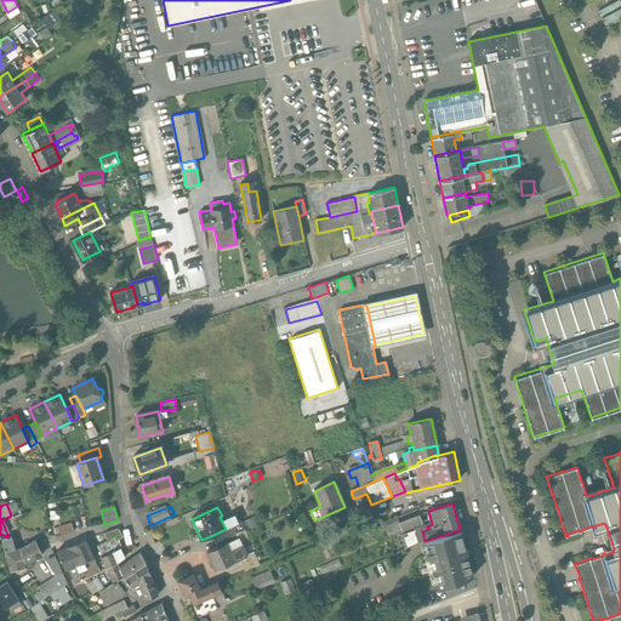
[(420,514),(399,523),(403,531),(423,523),(420,514)]
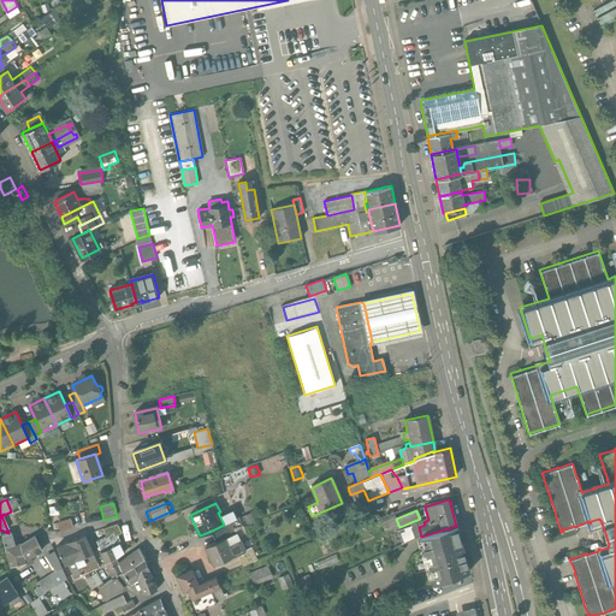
[(224,525),(212,531),(217,542),(235,534),(232,529),(243,527),(240,517),(224,525)]
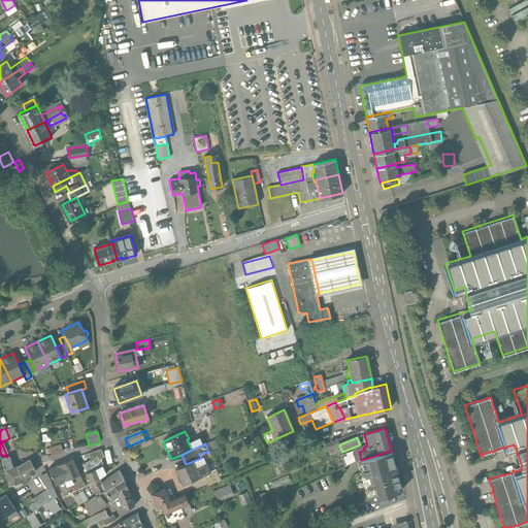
[(61,447),(50,450),(52,457),(63,453),(61,447)]
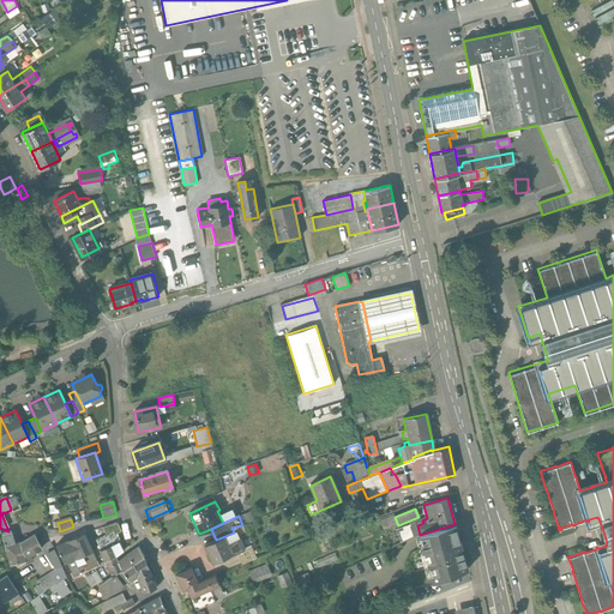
[(118,523),(103,528),(106,535),(114,531),(115,535),(121,533),(118,523)]
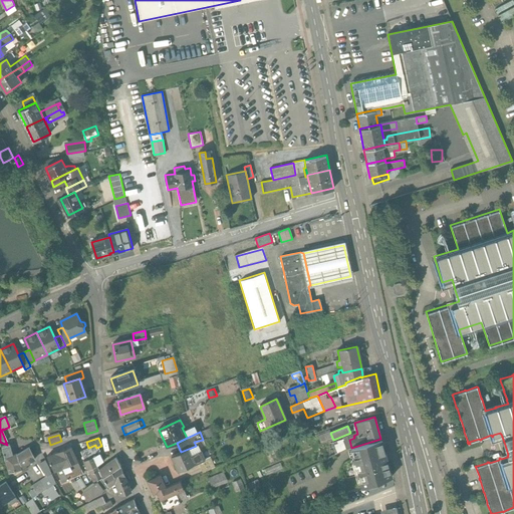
[(351,448),(350,449),(352,456),(355,462),(351,464),(353,470),(356,469),(362,488),(393,477),(388,460),(389,459),(387,453),(386,454),(383,446),(380,439),(351,448)]
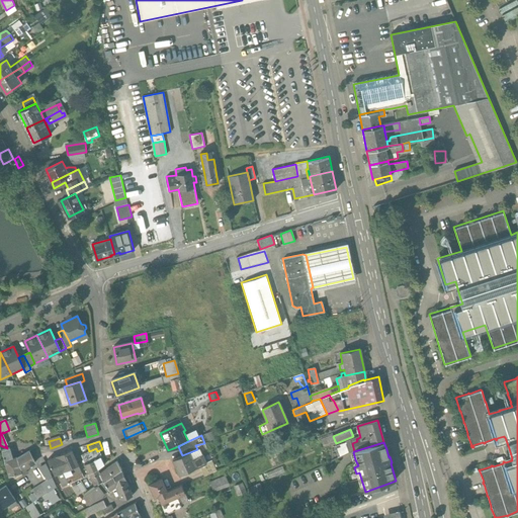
[(204,443),(195,445),(197,449),(199,456),(203,454),(208,452),(204,443)]
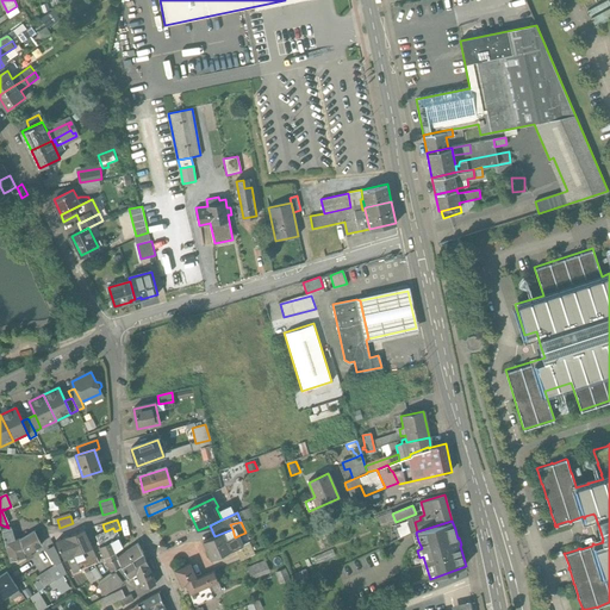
[(105,531),(95,537),(100,548),(105,559),(116,553),(123,548),(114,531),(113,528),(105,531)]
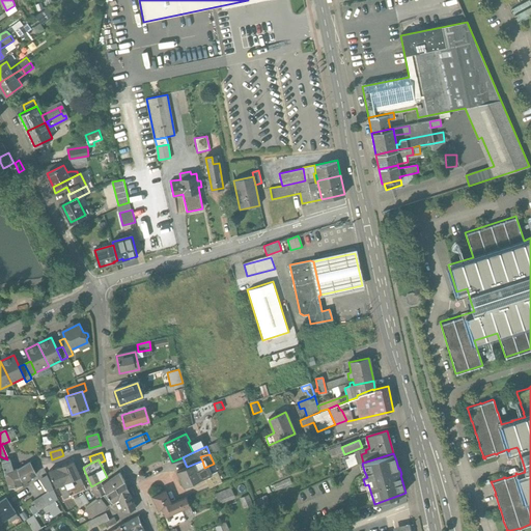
[(187,467),(176,472),(184,488),(205,478),(212,475),(208,466),(204,468),(202,460),(187,467)]
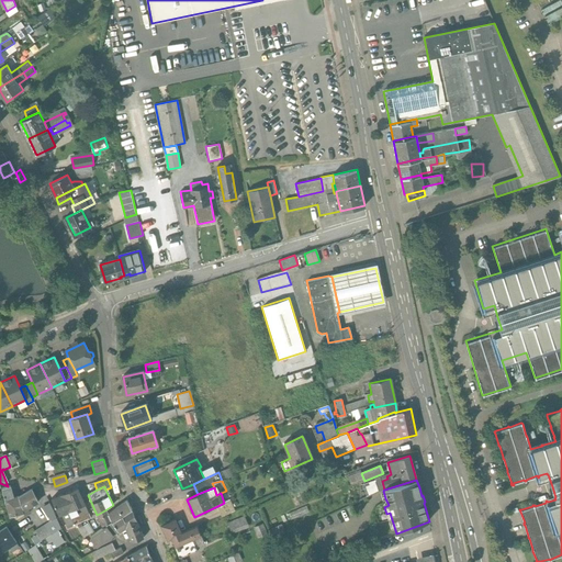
[(19,498),(13,501),(10,489),(1,491),(2,495),(6,503),(9,502),(14,518),(24,515),(19,499),(19,498)]
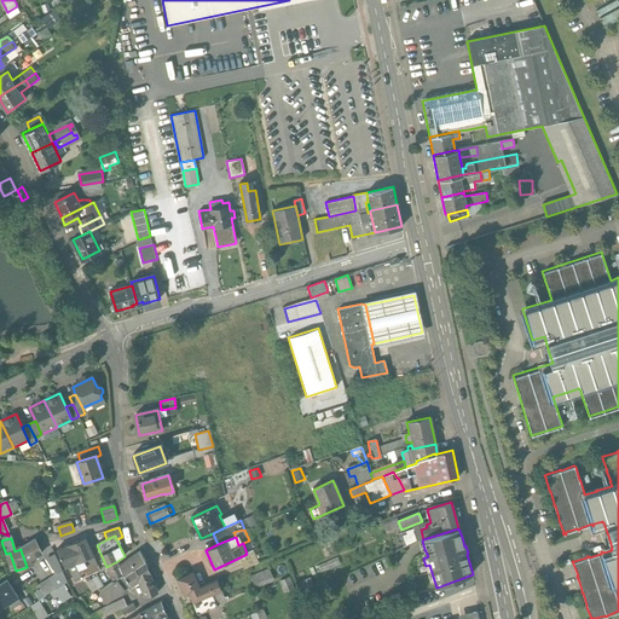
[(86,539),(57,551),(65,570),(68,568),(75,583),(82,579),(80,573),(88,570),(97,566),(86,539)]
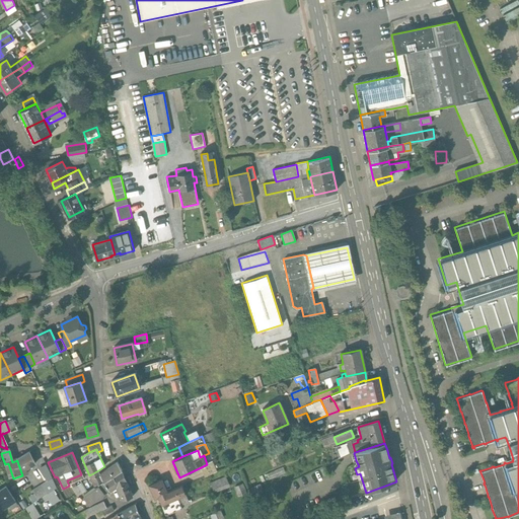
[(28,454),(17,461),(22,475),(22,476),(24,476),(26,475),(27,473),(25,471),(35,465),(28,454)]
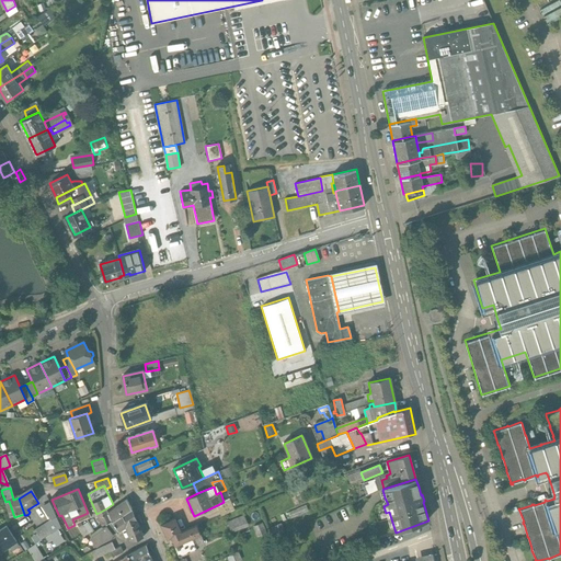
[(109,513),(107,513),(112,522),(132,508),(127,500),(109,513)]
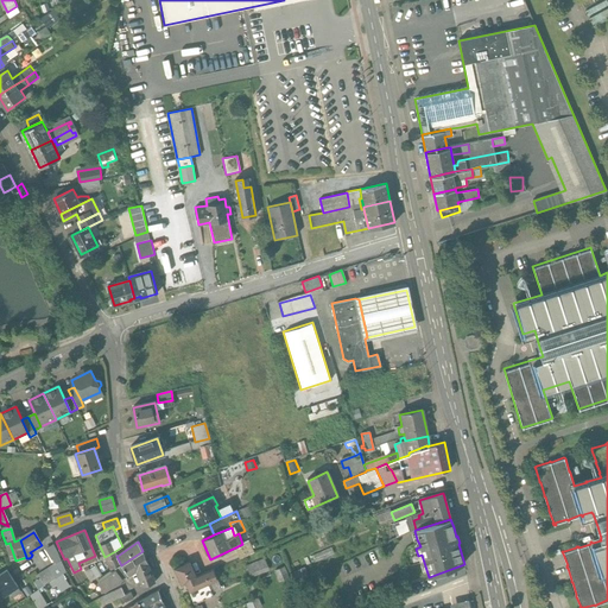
[(242,544),(235,548),(240,558),(254,553),(248,542),(242,544)]
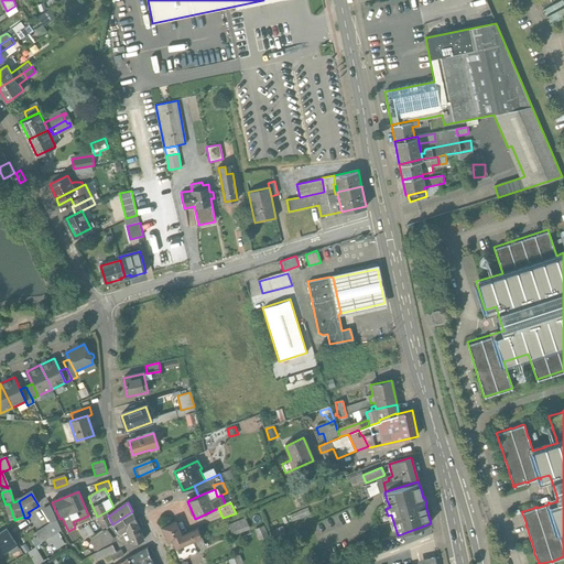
[(53,512),(50,507),(41,511),(47,518),(51,524),(56,521),(53,512)]
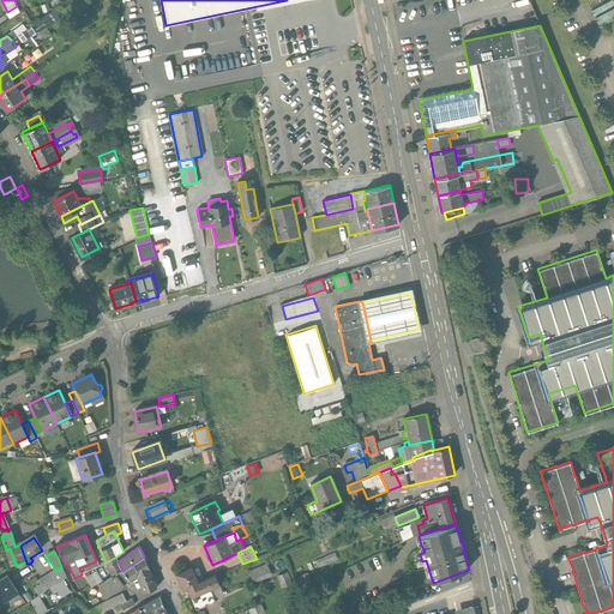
[(116,557),(106,563),(113,577),(116,575),(122,571),(118,561),(119,561),(116,557)]
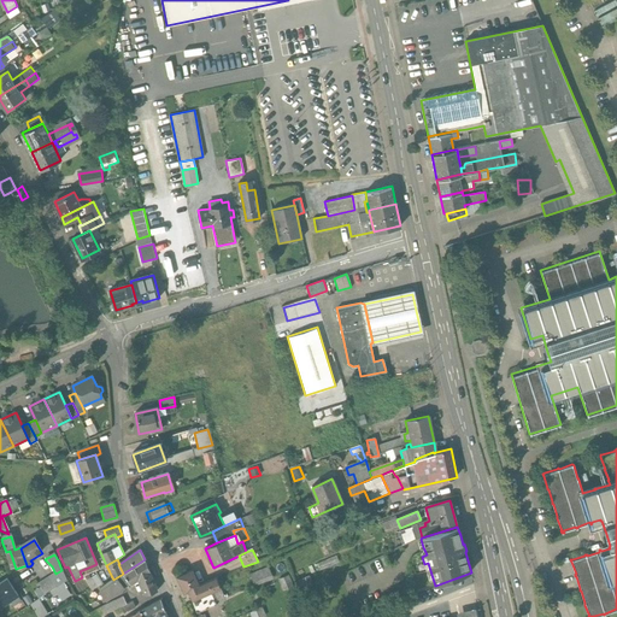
[(145,560),(134,566),(139,580),(145,595),(157,591),(145,560)]
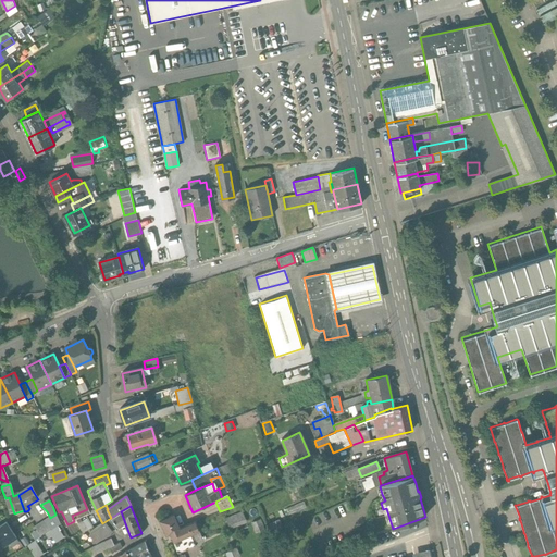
[(87,509),(79,512),(82,518),(90,515),(87,509)]
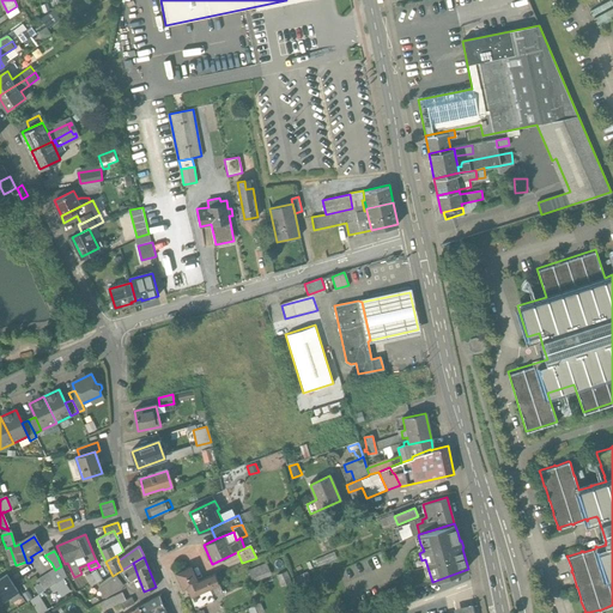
[(122,570),(116,574),(122,583),(126,581),(127,583),(138,576),(133,563),(122,570)]
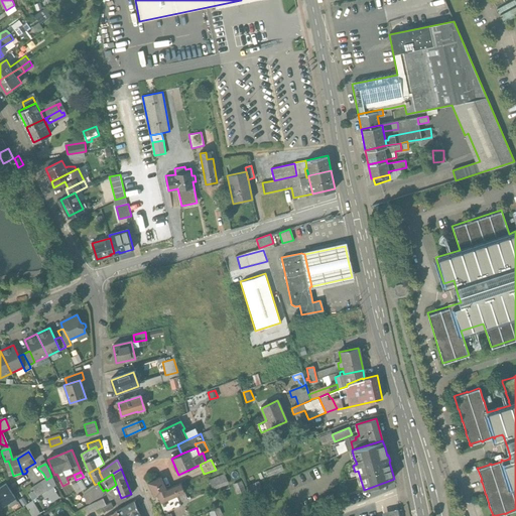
[(212,488),(228,484),(225,475),(210,479),(212,488)]
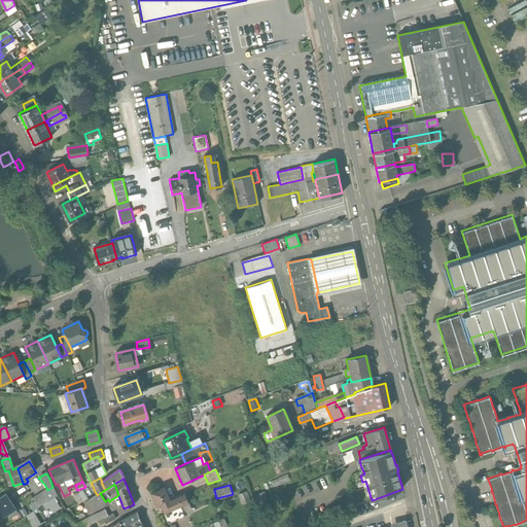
[(53,487),(47,490),(53,500),(58,496),(53,487)]
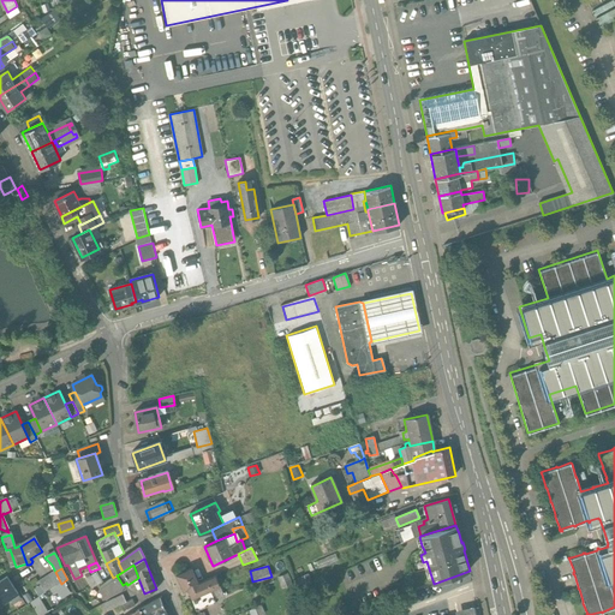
[(216,575),(198,584),(191,568),(177,574),(184,591),(187,590),(192,598),(190,599),(196,611),(216,602),(215,601),(210,590),(220,586),(216,575)]
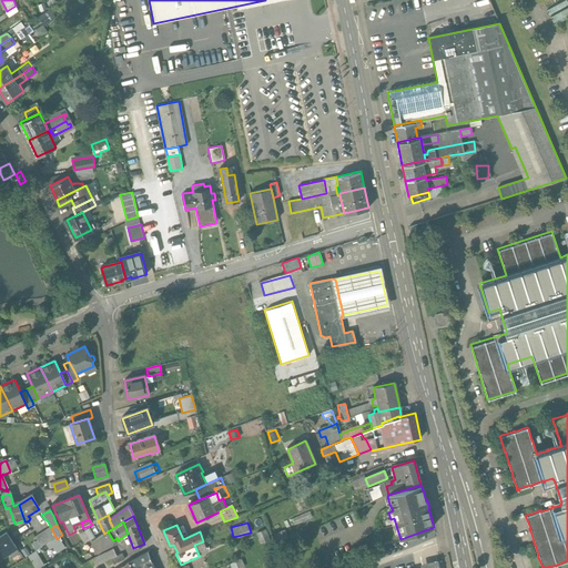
[(108,531),(92,543),(98,551),(113,540),(108,531)]
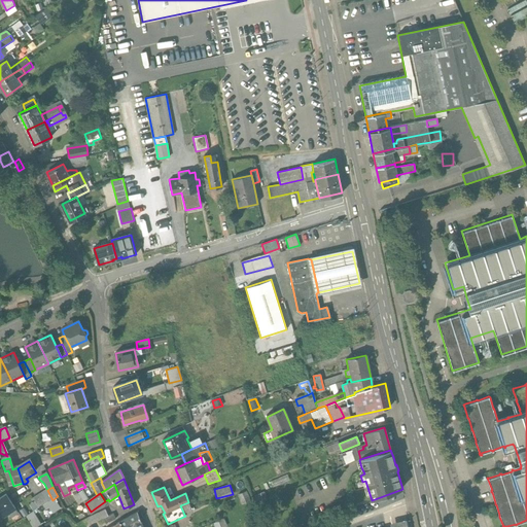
[(74,496),(73,497),(78,504),(82,501),(78,494),(77,494),(74,496)]
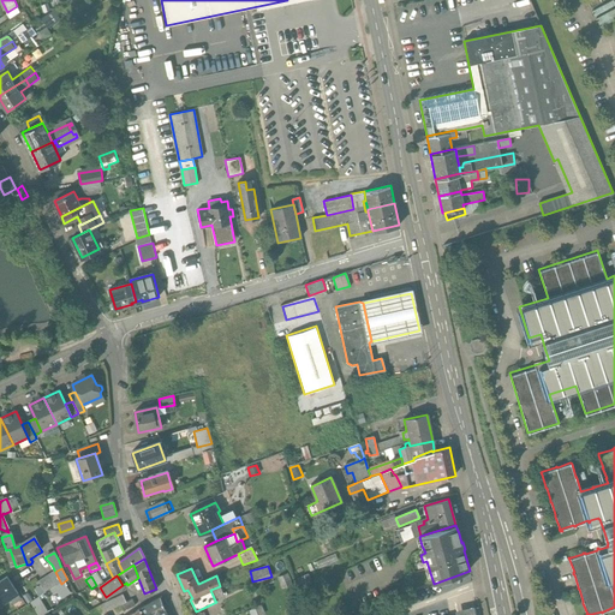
[(7,579),(0,584),(0,605),(18,596),(7,579)]
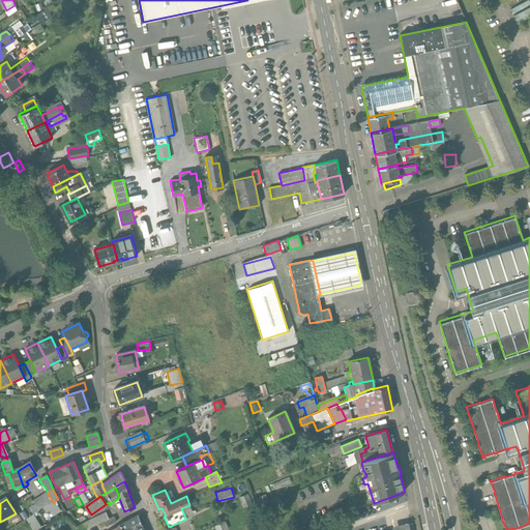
[(348,512),(350,521),(379,512),(376,504),(348,512)]
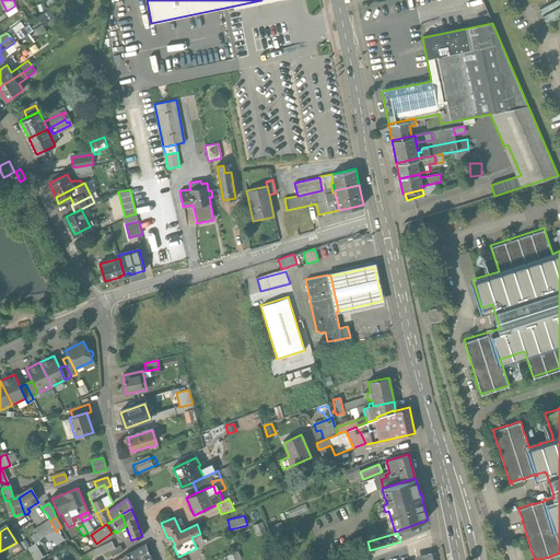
[(200,534),(191,537),(196,547),(205,543),(200,534)]
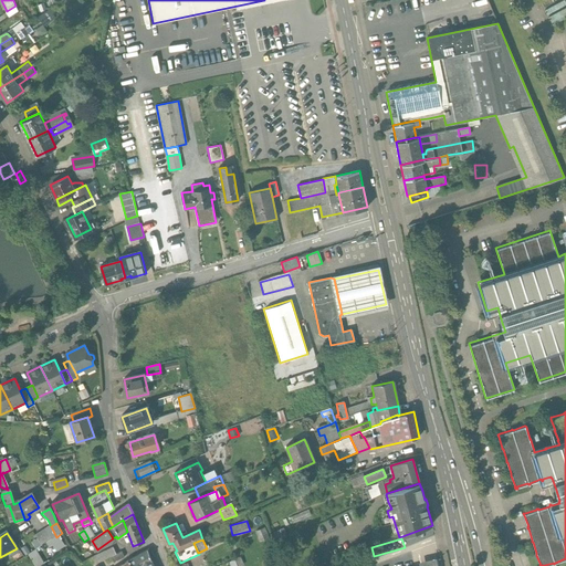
[(113,548),(97,556),(83,564),(83,565),(93,565),(112,557),(116,555),(113,548)]
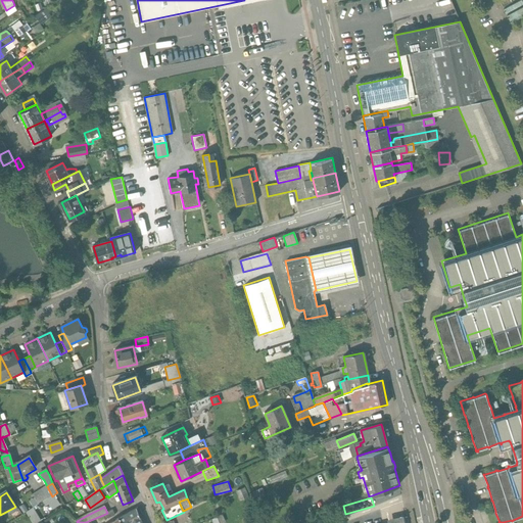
[(135,509),(119,519),(121,522),(141,522),(136,509),(135,509)]
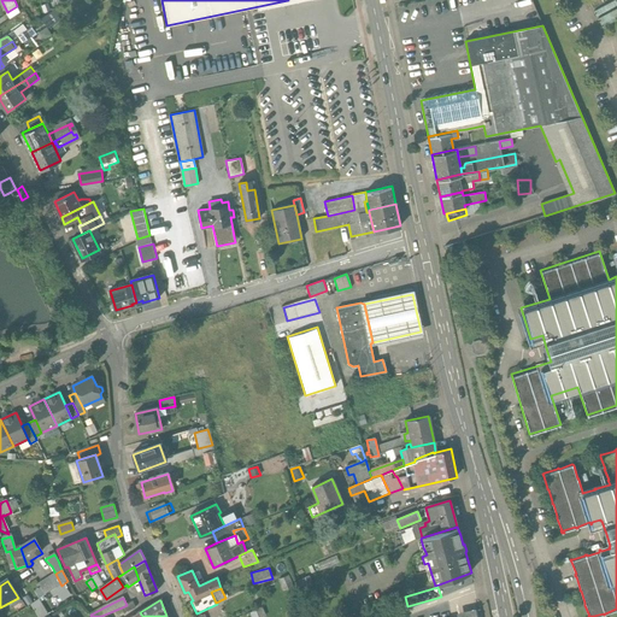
[(127,605),(122,607),(124,613),(134,609),(130,603),(127,605)]
